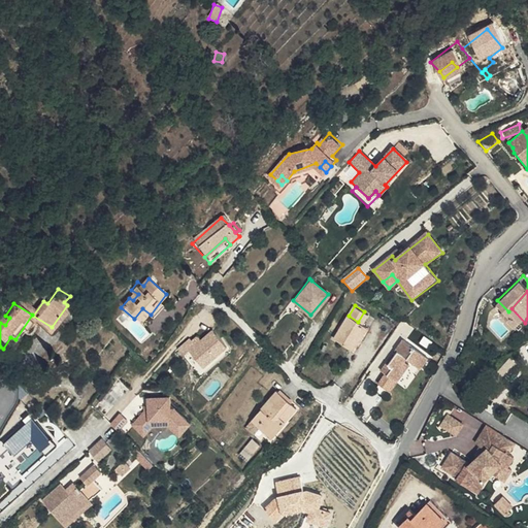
[(142,326),(151,315),(142,308),(134,319),(142,326)]
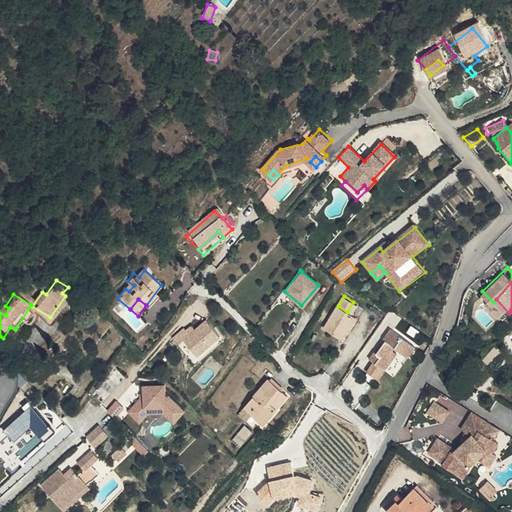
[(511,309),(509,313),(496,299),(493,302),(511,321),(511,319),(511,309)]
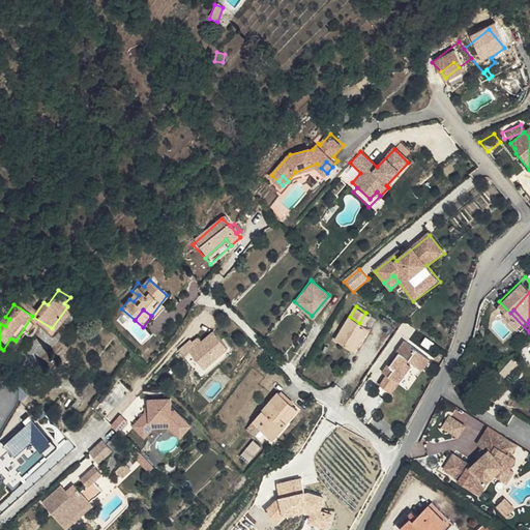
[(359,323),(350,317),(335,342),(354,353),(369,330),(359,323)]
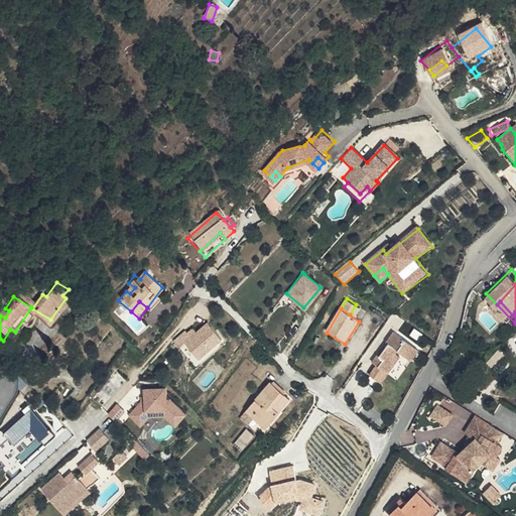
[(170,342),(188,366),(219,343),(206,325),(194,335),(187,339),(185,336),(182,332),(170,342)]
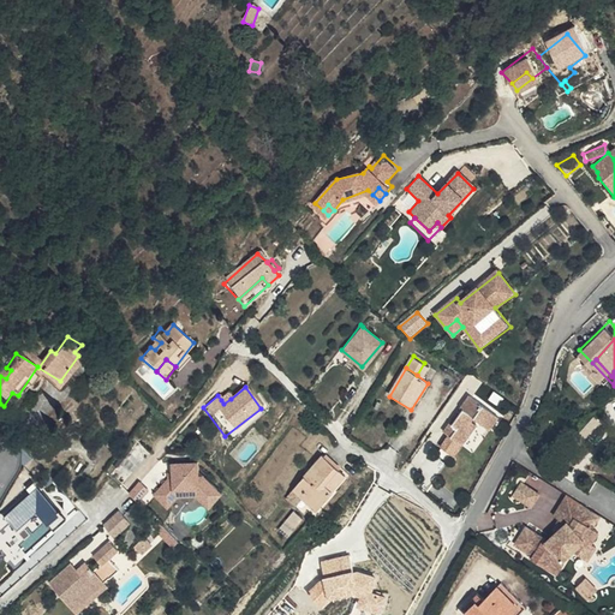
[(471,402),(463,413),(467,417),(453,435),(458,437),(453,445),(464,451),(481,428),(485,431),(494,417),(471,402)]
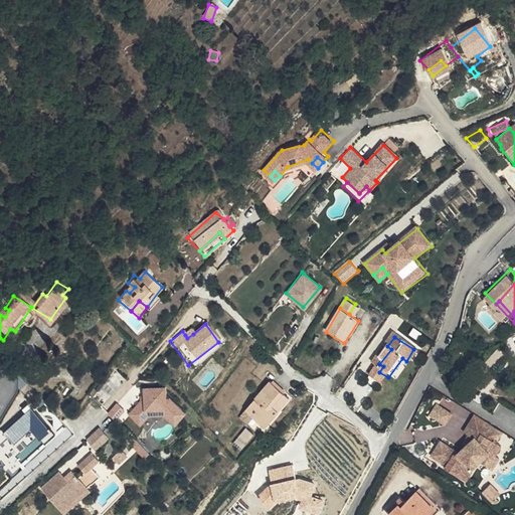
[(218,342),(188,364),(192,369),(222,346),(218,342)]
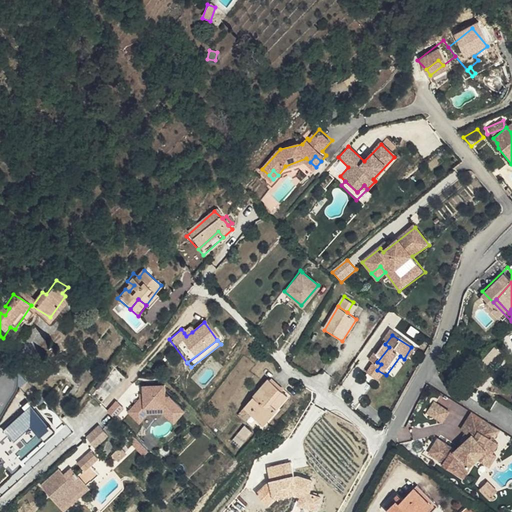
[(240,408),(250,417),(263,427),(272,414),(269,411),(284,390),(265,376),(240,408)]
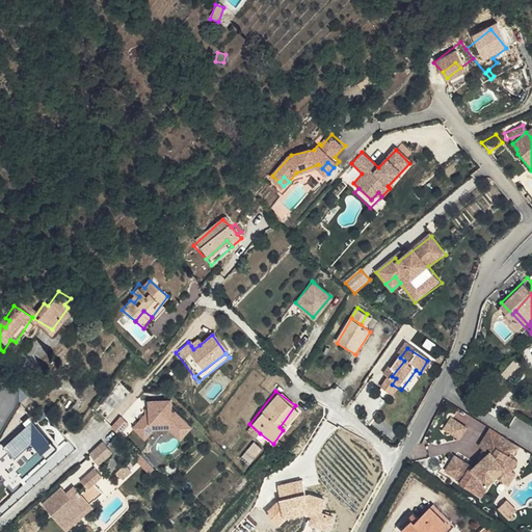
[(186,437),(193,430),(174,411),(174,403),(152,403),(152,411),(152,416),(149,416),(140,423),(148,429),(152,425),(174,425),(183,434),(186,437)]
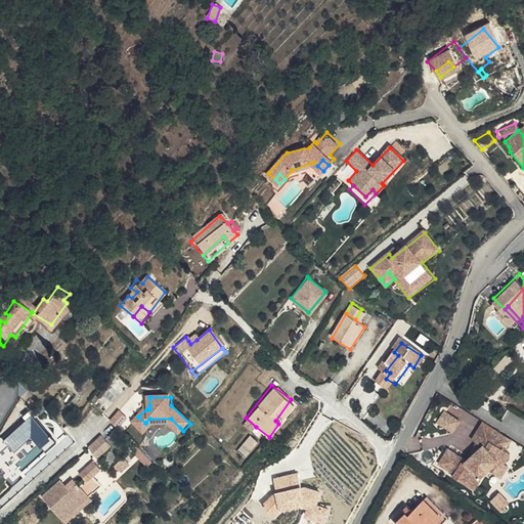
[(121,410),(112,421),(116,425),(118,427),(128,417),(121,410)]
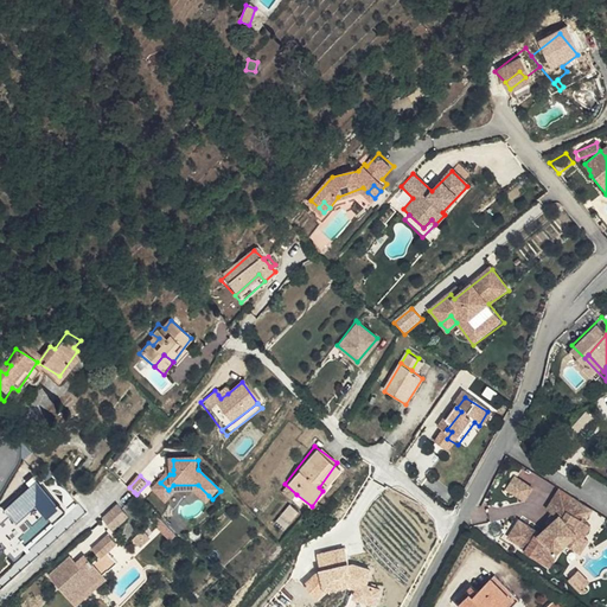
[(0,521),(8,512),(17,522),(34,504),(46,516),(53,522),(64,511),(58,505),(37,479),(4,509),(1,506),(0,506),(0,521)]
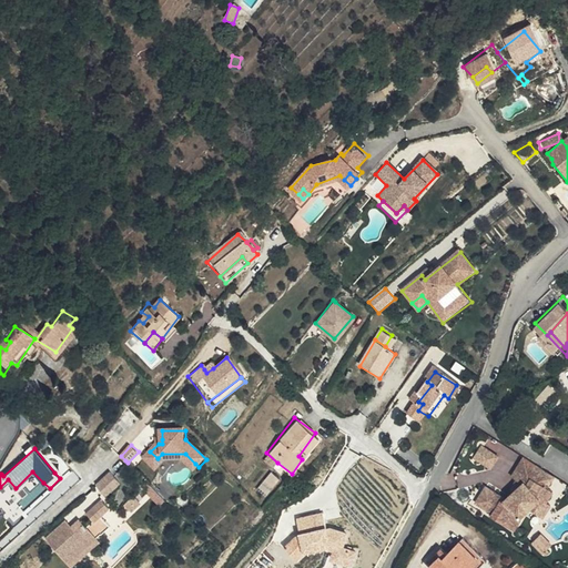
[(498,459),(480,448),(474,459),(490,470),(498,459)]
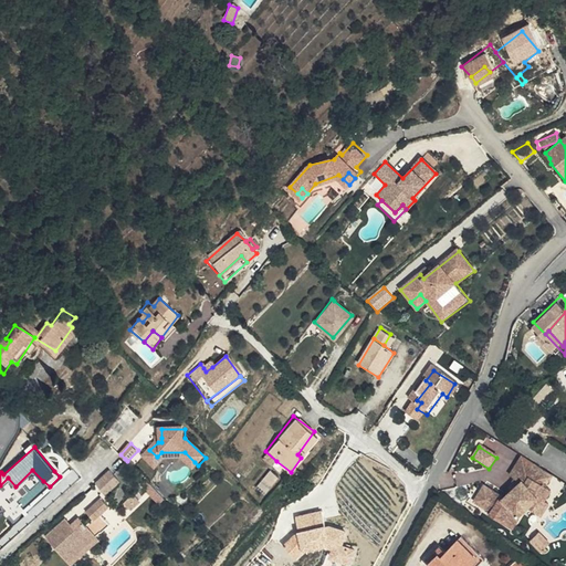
[(194,470),(198,465),(195,462),(185,452),(161,452),(157,457),(149,450),(145,456),(156,467),(165,459),(182,459),(194,470)]
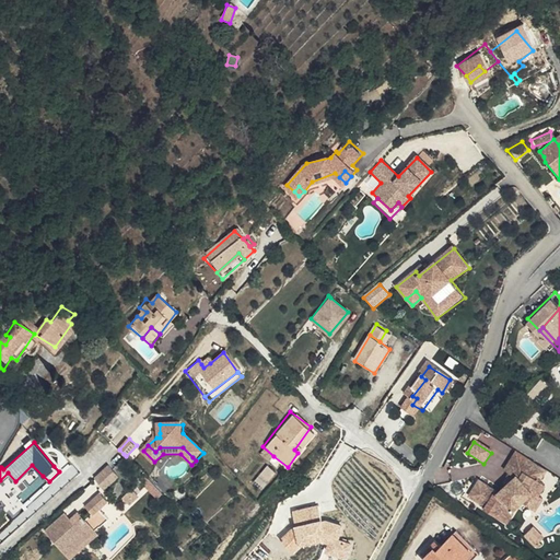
[(273,456),(263,446),(254,458),(265,468),(273,456)]
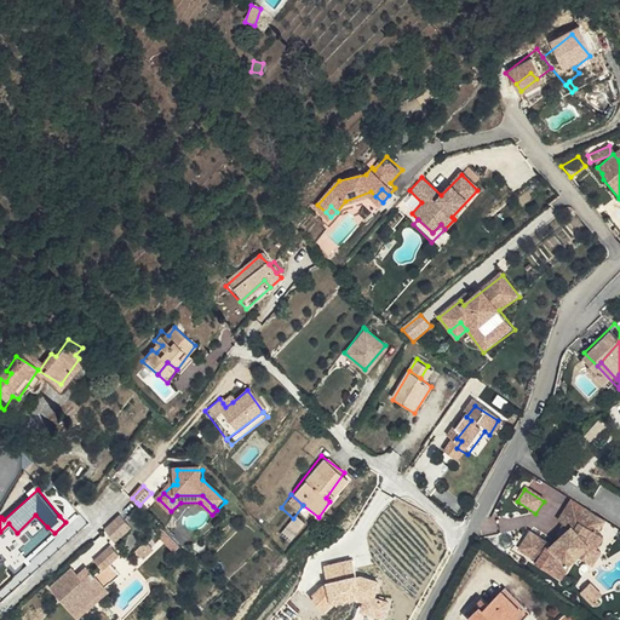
[(590,514),(572,503),(558,523),(564,527),(575,533),(580,524),(583,527),(590,514)]
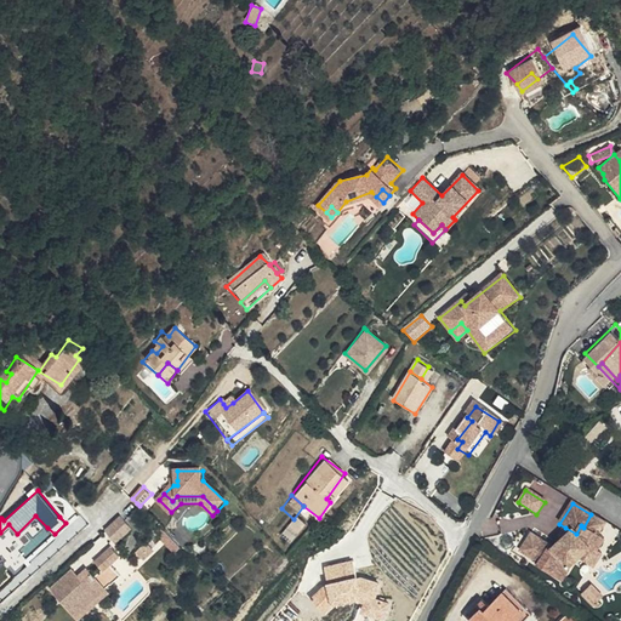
[(605,523),(591,514),(584,528),(581,525),(576,534),(571,531),(562,540),(551,550),(548,548),(551,546),(531,534),(520,552),(536,562),(535,564),(562,581),(569,570),(567,568),(577,558),(588,548),(596,553),(603,540),(597,536),(605,523)]
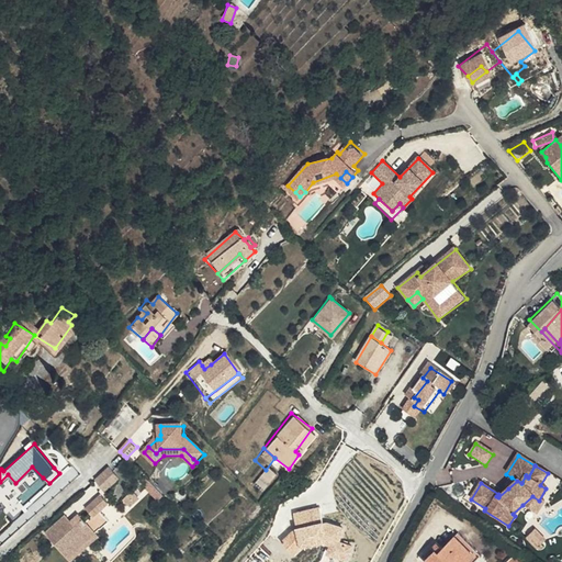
[(92,484),(102,493),(119,475),(109,467),(92,484)]
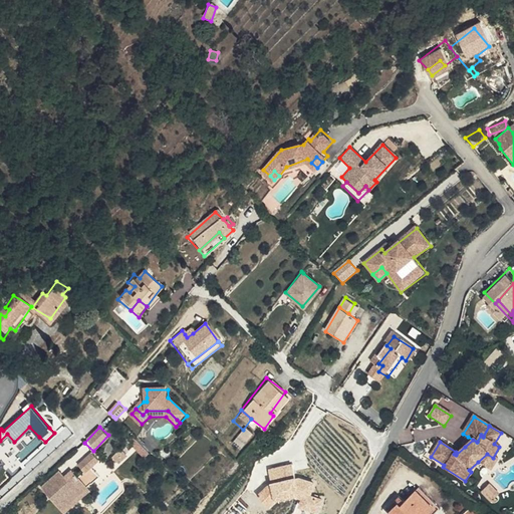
[(12,443),(17,450),(7,456),(12,463),(40,445),(31,431),(12,443)]
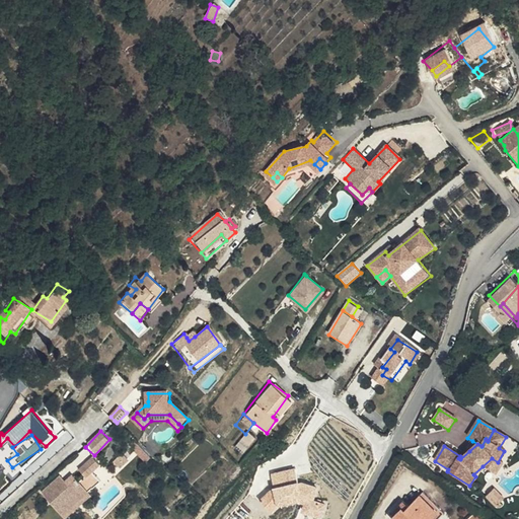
[(383,449),(368,438),(365,442),(369,447),(367,450),(377,457),(383,449)]
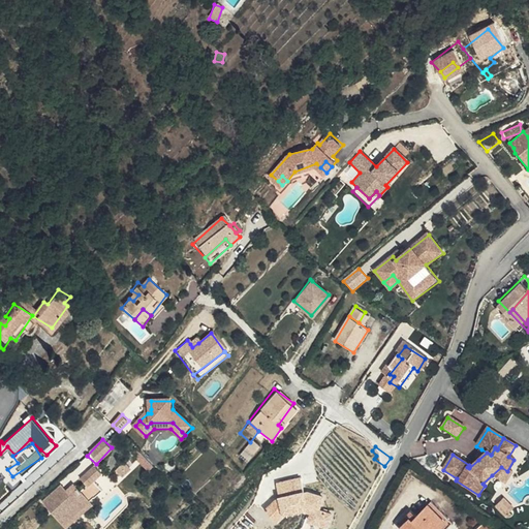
[(478,460),(487,453),(481,449),(476,458),(478,460)]
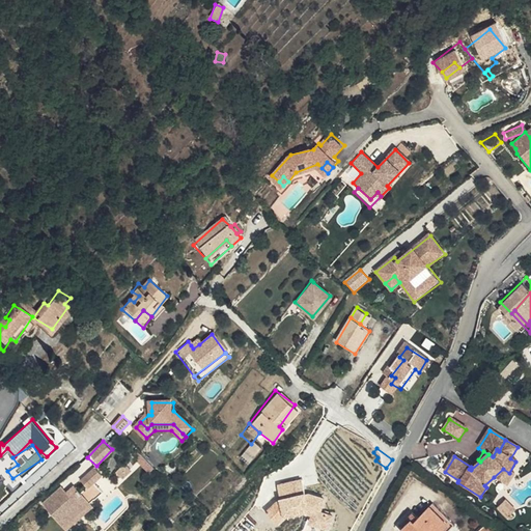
[(93,464),(82,474),(91,483),(93,481),(101,473),(93,464)]
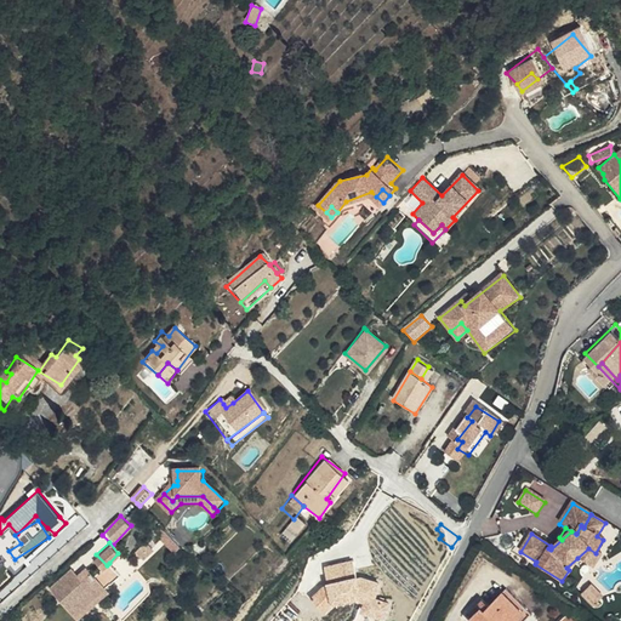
[(136,554),(144,564),(154,556),(146,546),(136,554)]
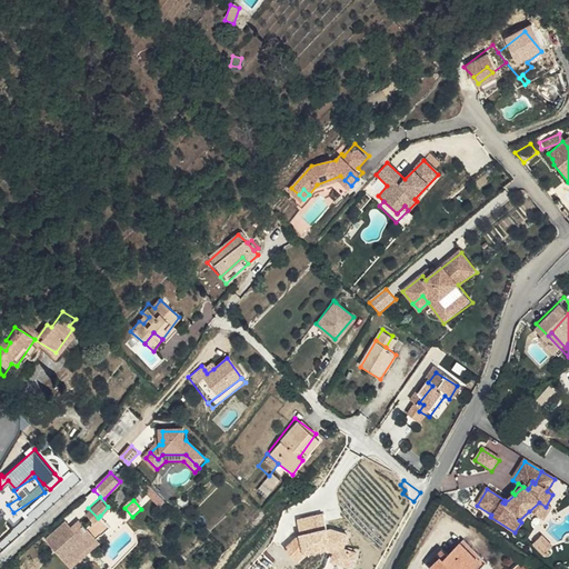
[(549,509),(539,502),(529,511),(542,519),(549,509)]
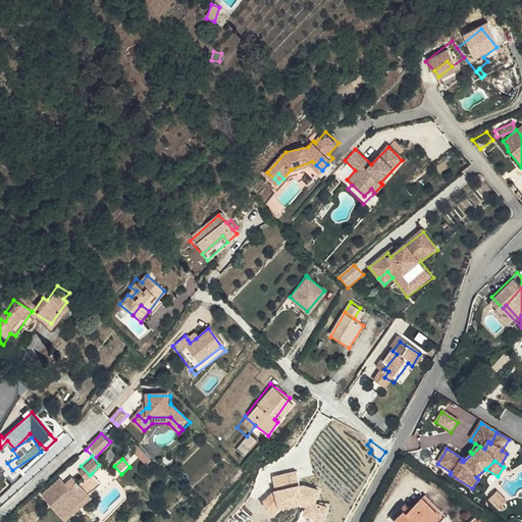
[(90,475),(81,466),(79,469),(85,476),(79,481),(70,488),(65,482),(60,478),(43,494),(66,517),(103,483),(92,473),(90,475)]
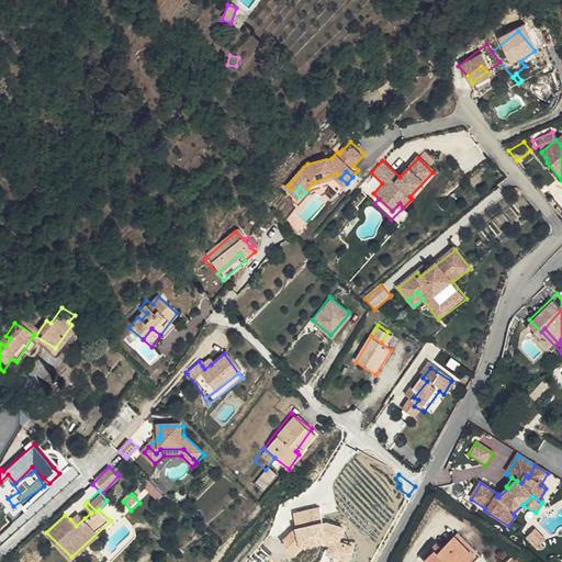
[(323,520),(319,506),(293,513),(298,526),(295,527),(281,541),(294,554),(301,546),(323,542),(329,544),(327,553),(349,560),(355,543),(341,539),(345,526),(328,520),(323,520)]
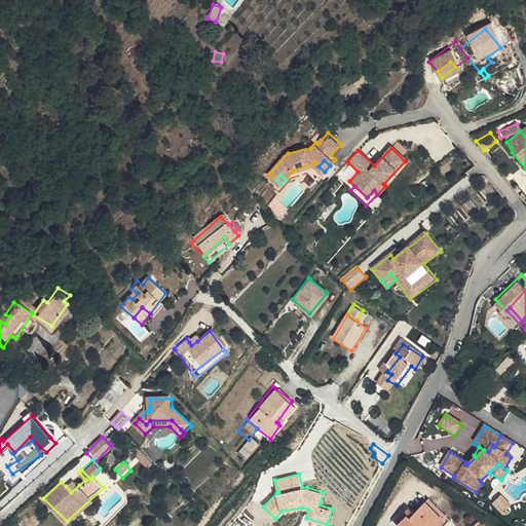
[(71,492),(79,485),(73,479),(66,486),(71,492)]
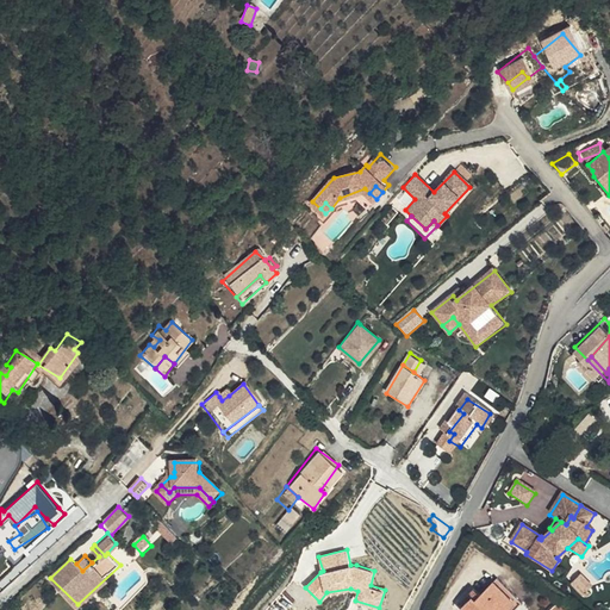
[(592,585),(580,573),(572,583),(585,593),(585,592),(589,590),(592,585)]
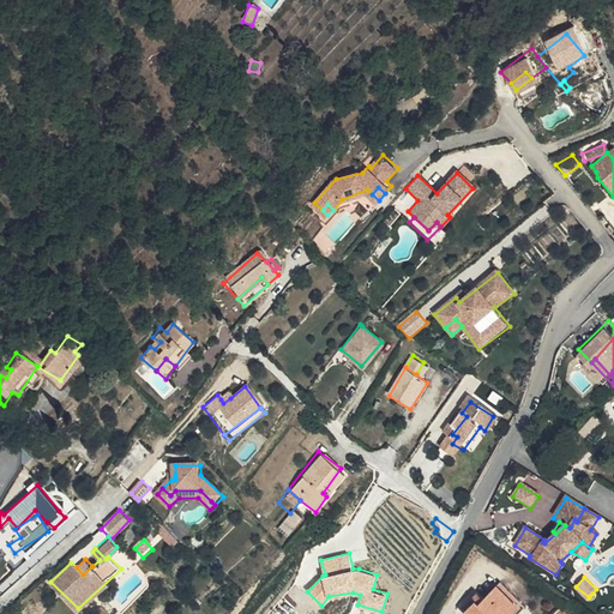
[(510,583),(493,600),(489,597),(470,613),(513,613),(527,602),(510,583)]
